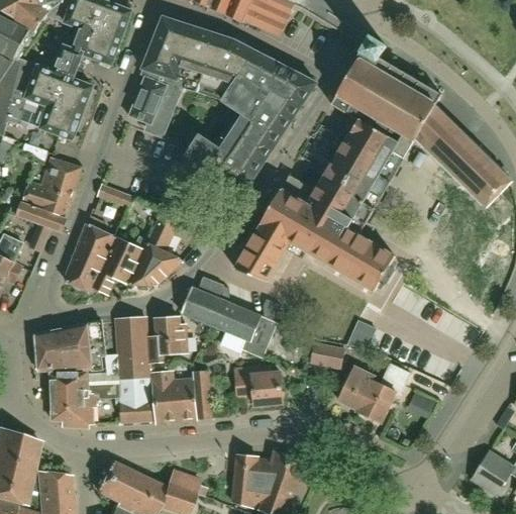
[(38,0),(0,0),(0,9),(34,30),(46,14),(38,0)]
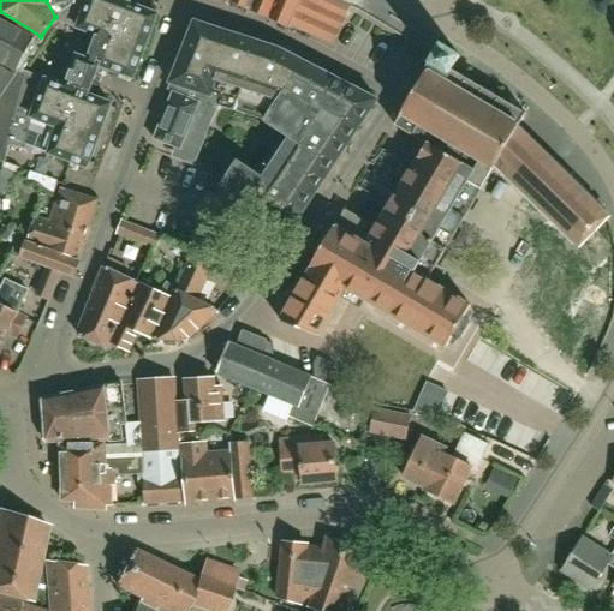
[(76,25),(95,33),(85,60),(73,57),(64,83),(28,71),(9,143),(22,147),(30,153),(41,153),(42,149),(47,151),(85,165),(111,101),(87,93),(97,63),(132,76),(156,11),(126,0),(85,0),(76,25)]
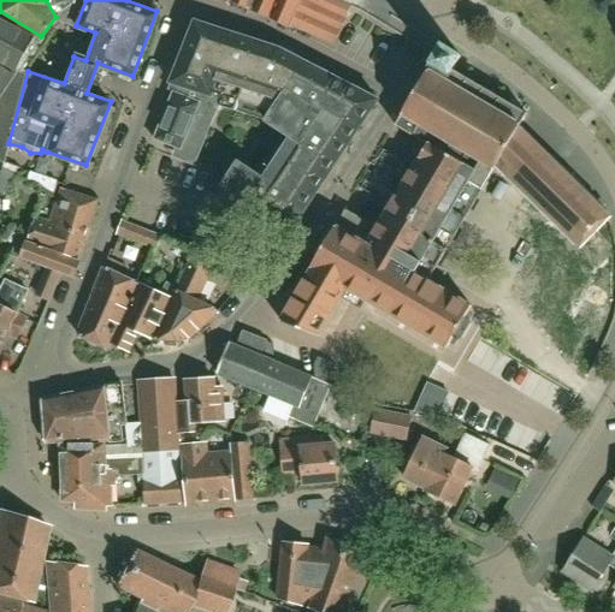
[(46,0),(55,17),(76,25),(86,0),(46,0)]
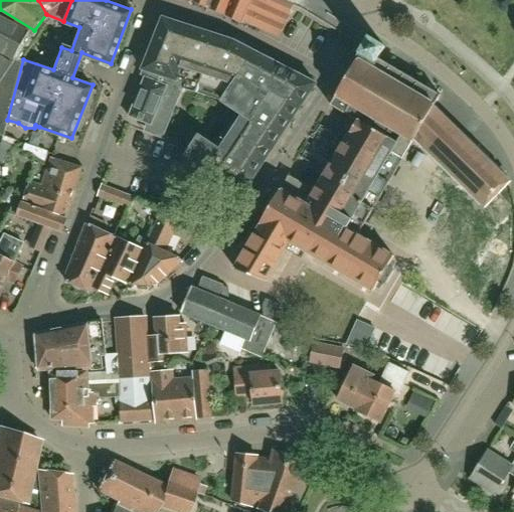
[(267,29),(270,22),(274,14),(280,0),(192,0),(240,21),(242,18),(267,29)]
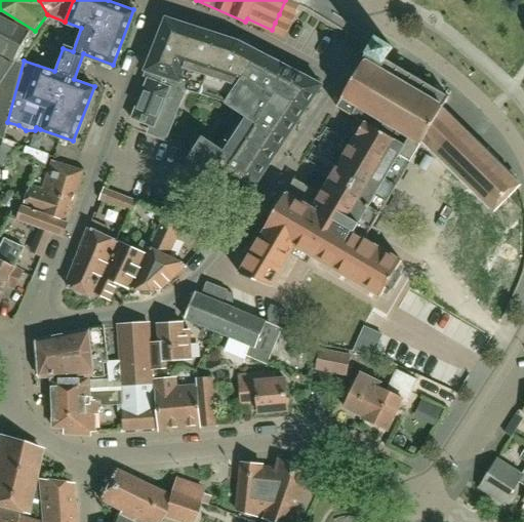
[(0,48),(18,58),(35,31),(0,9),(0,48)]
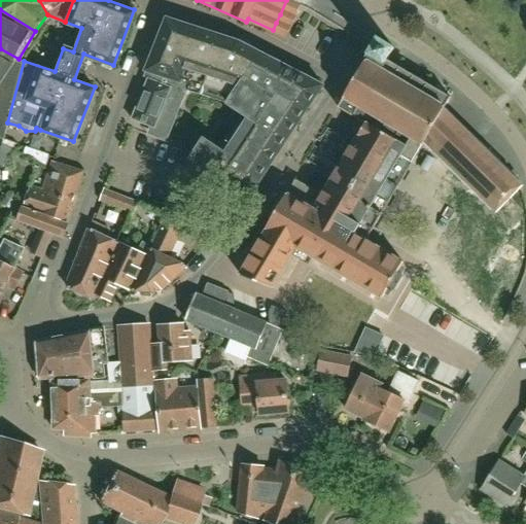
[(238,40),(166,16),(144,69),(148,71),(186,86),(186,89),(226,102),(243,112),(219,148),(203,137),(189,158),(248,196),(322,83),(238,40)]
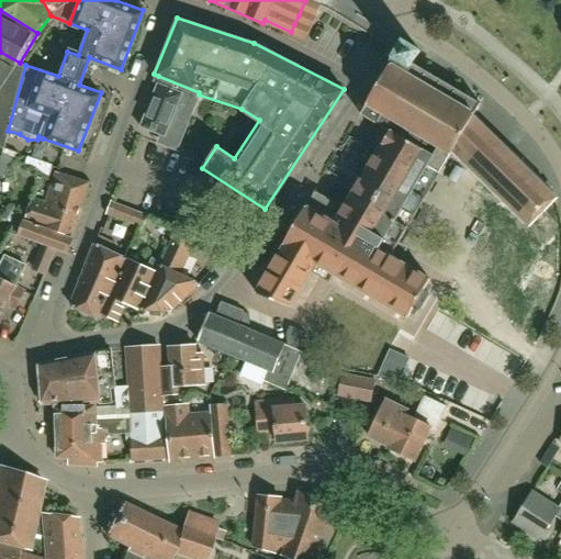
[(284,244),(256,291),(290,305),(316,263),(407,315),(429,278),(390,255),(450,151),(525,222),(552,192),(472,114),(480,102),(411,62),(418,49),(403,40),(359,113),(389,130),(343,207),(314,190),(282,243),(284,244)]
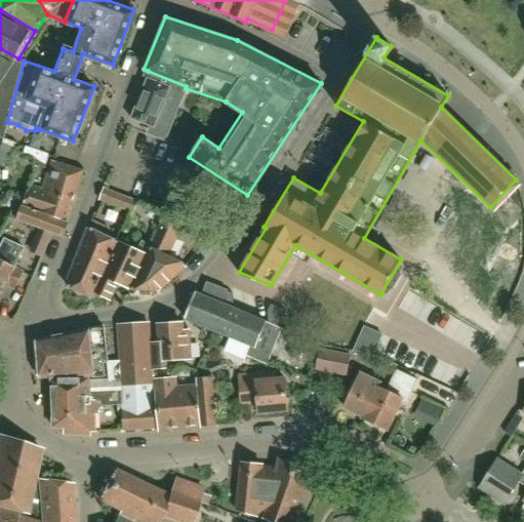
[(0,80),(14,58),(0,51),(0,80)]
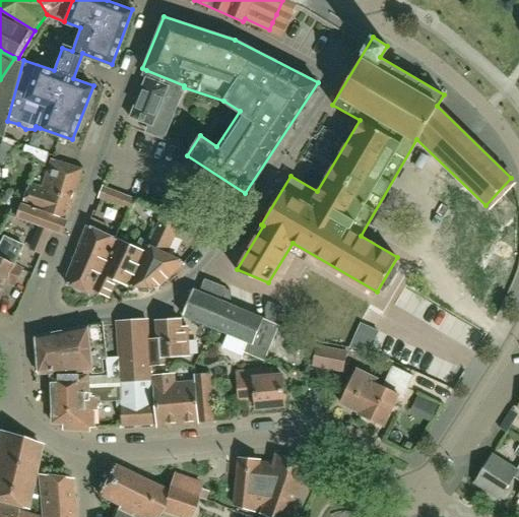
[(23,60),(18,58),(17,59),(14,58),(0,79),(0,134),(3,136),(3,135),(7,121),(23,60)]
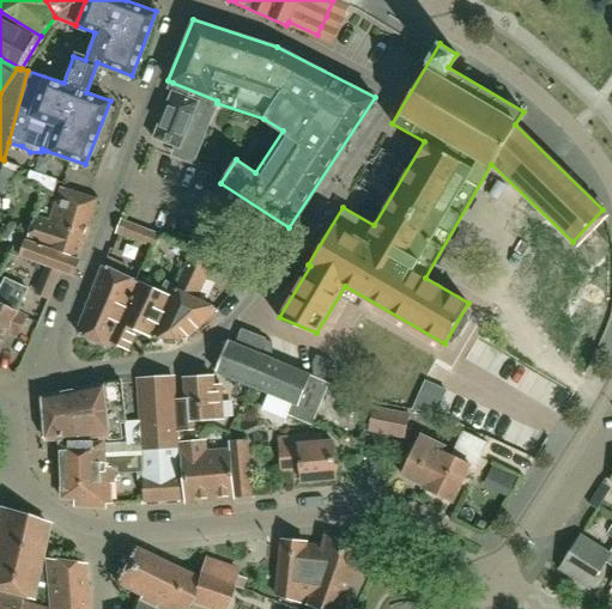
[(217,101),(173,83),(152,136),(174,145),(180,147),(183,136),(195,140),(206,111),(212,114),(217,103),(217,101)]
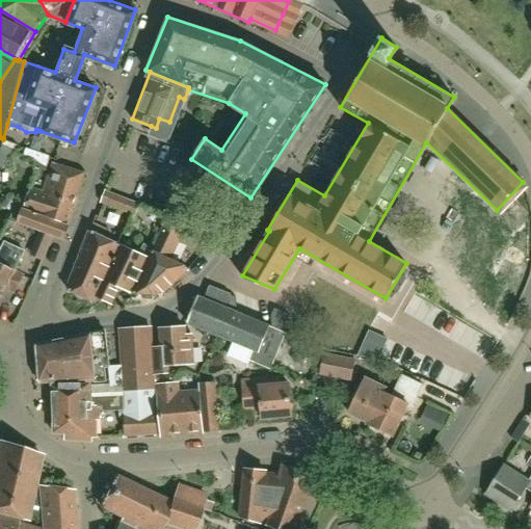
[(22,207),(67,222),(83,172),(52,161),(44,193),(29,188),(22,207)]
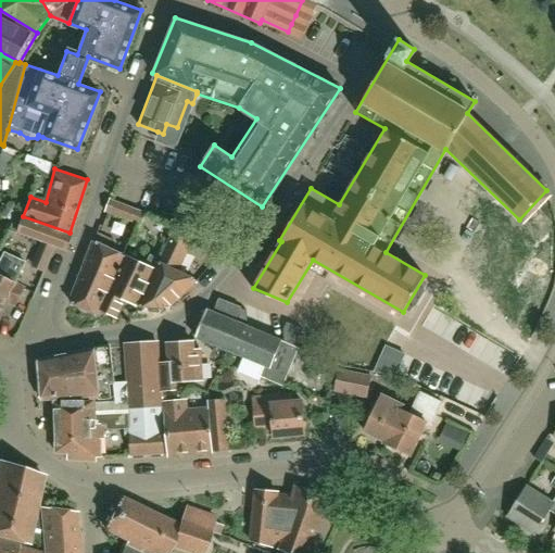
[(150,214),(144,211),(114,199),(109,197),(104,210),(139,224),(143,215),(149,217),(150,214)]
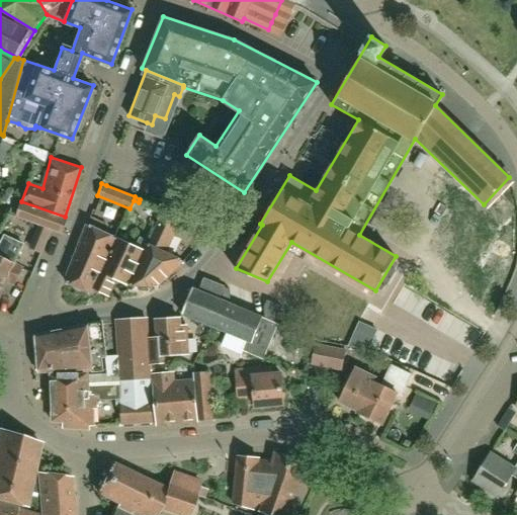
[(9,212),(16,215),(21,201),(14,198),(9,212)]
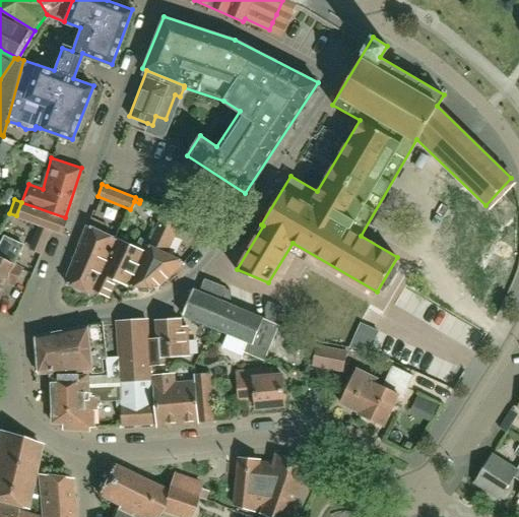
[(65,217),(21,202),(16,215),(16,216),(37,224),(50,229),(60,233),(65,217)]
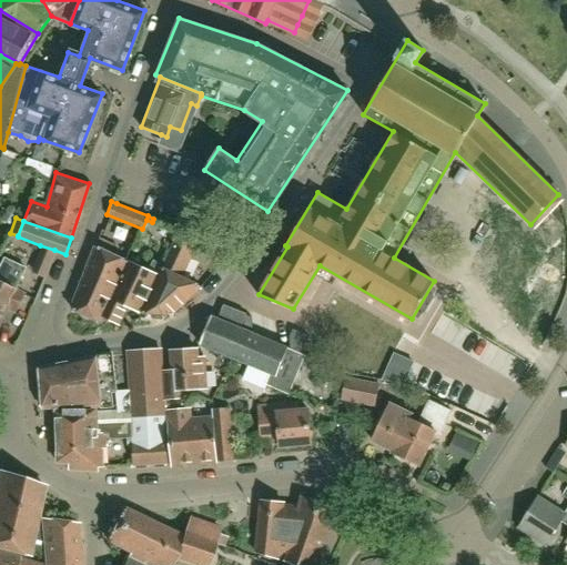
[(140,310),(139,311),(170,312),(200,284),(180,275),(190,254),(218,265),(232,249),(205,238),(179,228),(162,262),(140,310)]
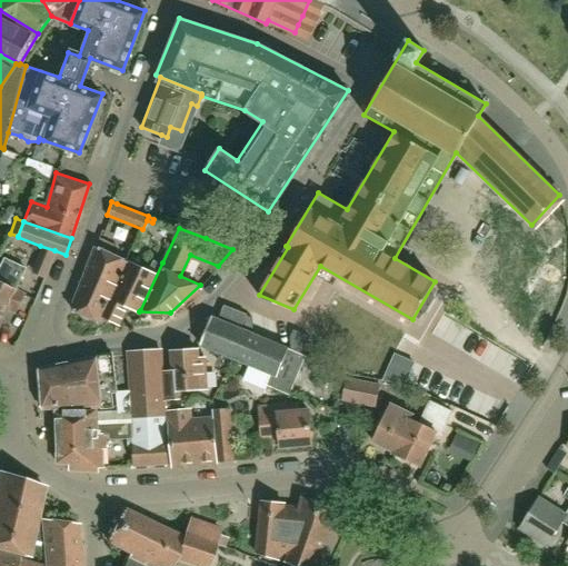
[(127,260),(110,251),(115,242),(99,236),(95,245),(71,307),(99,320),(102,315),(101,315),(127,260)]
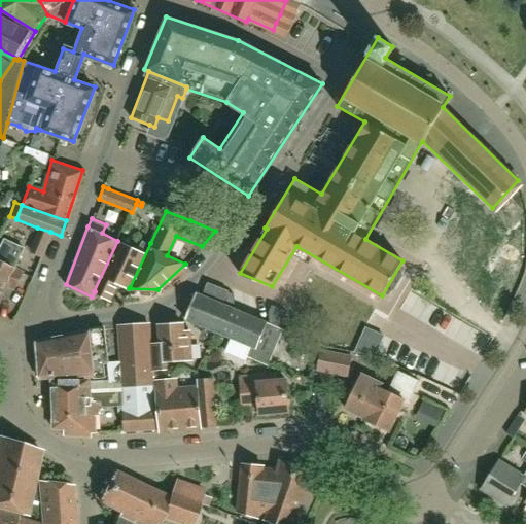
[(13,267),(23,246),(3,237),(0,243),(0,292),(5,283),(13,287),(22,270),(13,267)]
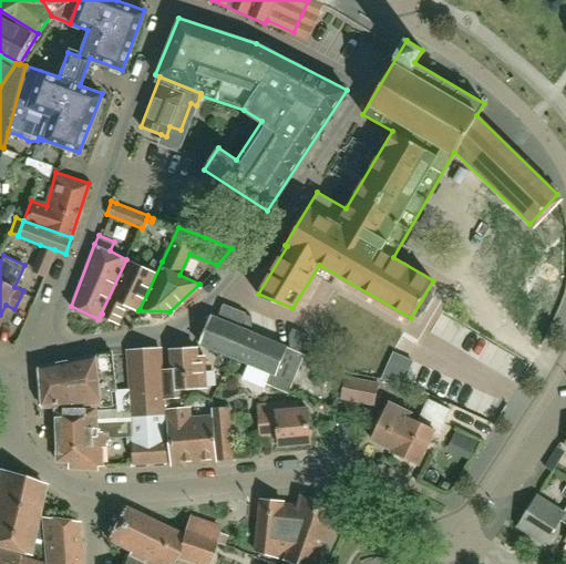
[(140,309),(162,262),(153,257),(147,269),(126,259),(101,314),(102,314),(117,320),(126,303),(140,309)]
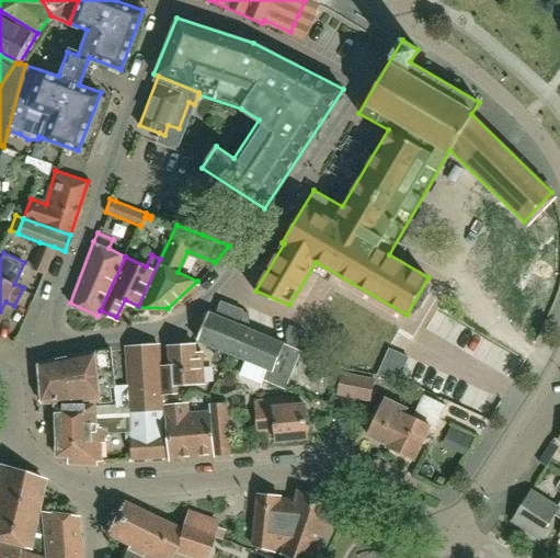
[(214,314),(237,322),(242,308),(219,299),(214,314)]
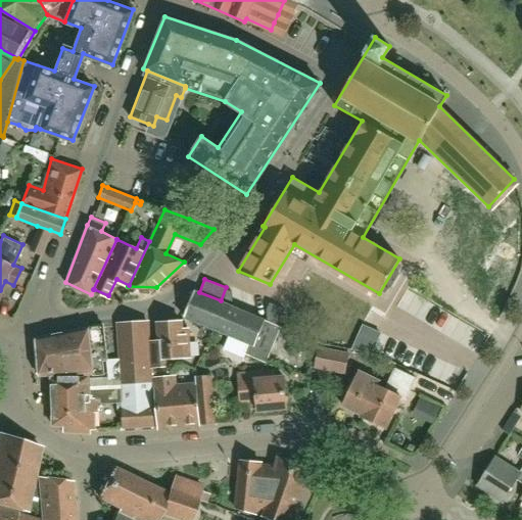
[(221,300),(199,292),(193,289),(183,315),(248,342),(244,351),(265,361),(280,325),(221,300)]
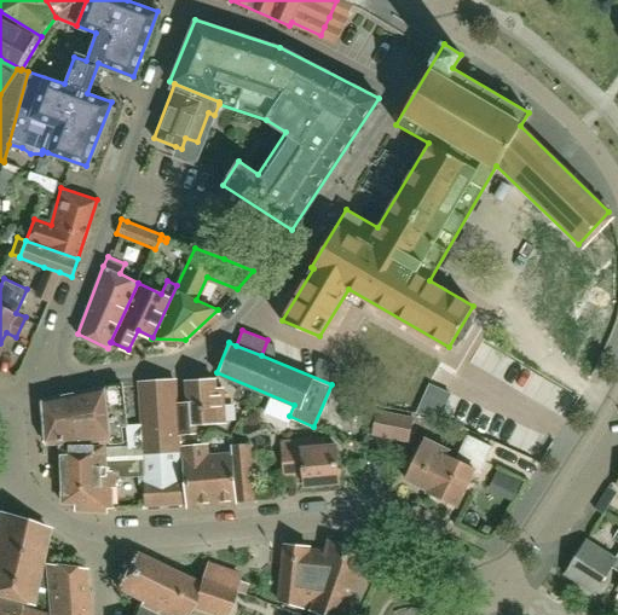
[(313,365),(316,378),(325,382),(335,363),(318,355),(313,365)]
